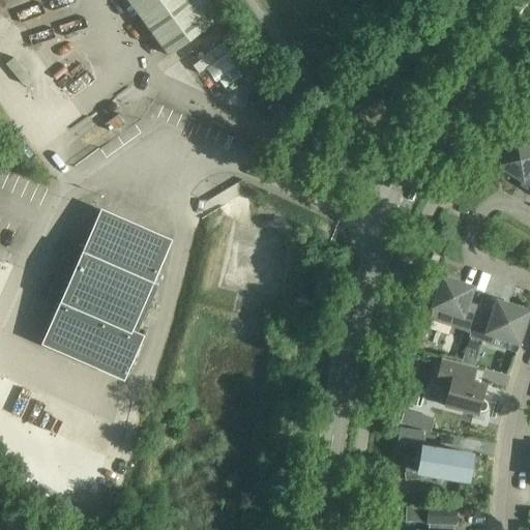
[(234,9),(227,0),(126,0),(168,57),(234,9)]
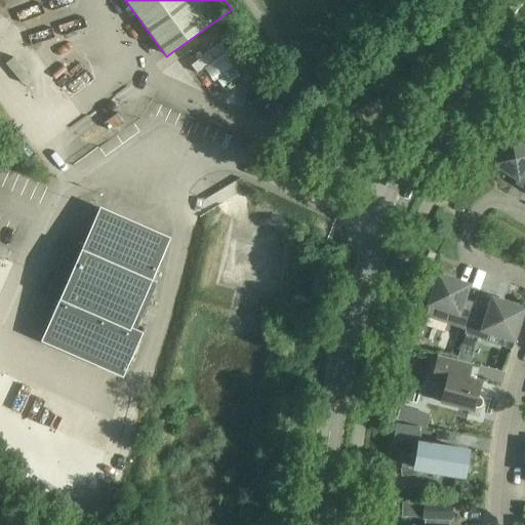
[(207,53),(191,66),(197,74),(225,54),(233,67),(215,79),(223,88),(242,74),(237,66),(242,62),(233,48),(228,52),(220,42),(206,52),(207,53)]
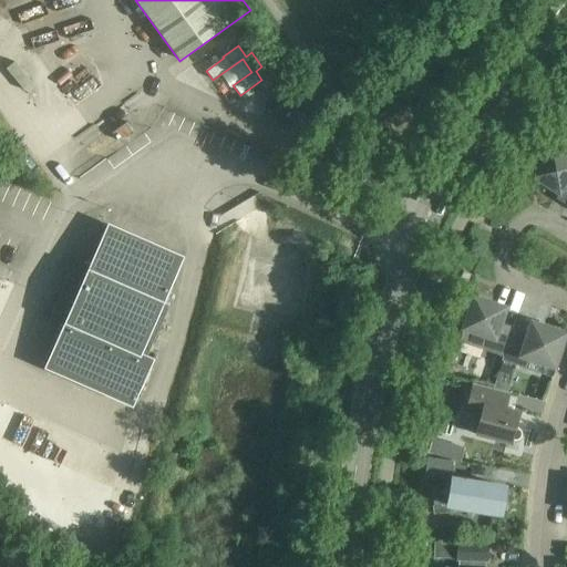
[(127,123),(113,133),(119,142),(133,131),(127,123)]
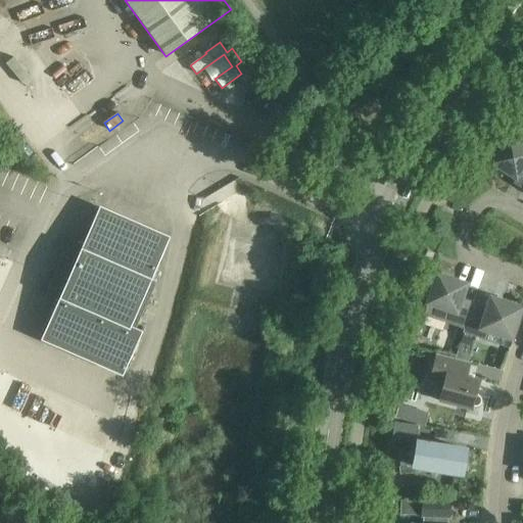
[(509,137),(491,163),(516,179),(522,167),(522,142),(521,145),(509,137)]
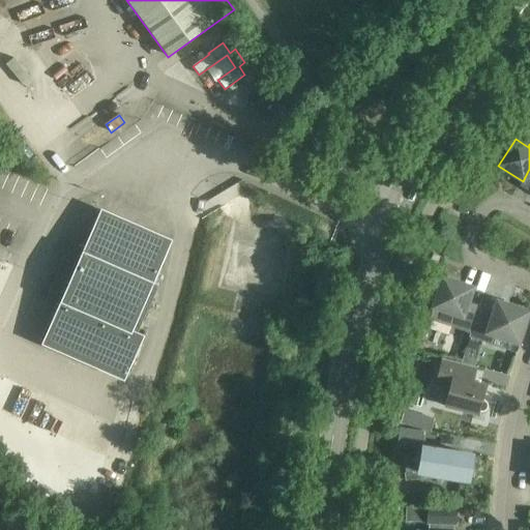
[(152,285),(170,243),(99,212),(83,249),(70,244),(47,299),(59,304),(42,342),(125,378),(145,332),(140,329),(158,287),(152,285)]
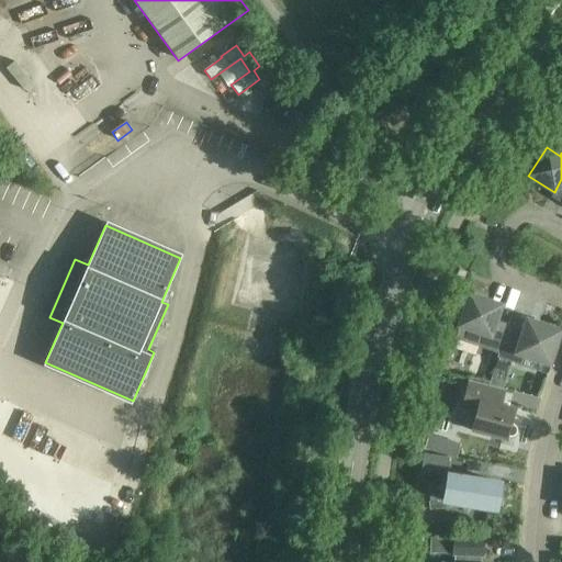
[(508,325),(508,324),(496,321),(501,305),(470,294),(459,326),(460,326),(456,339),(498,353),(508,325)]
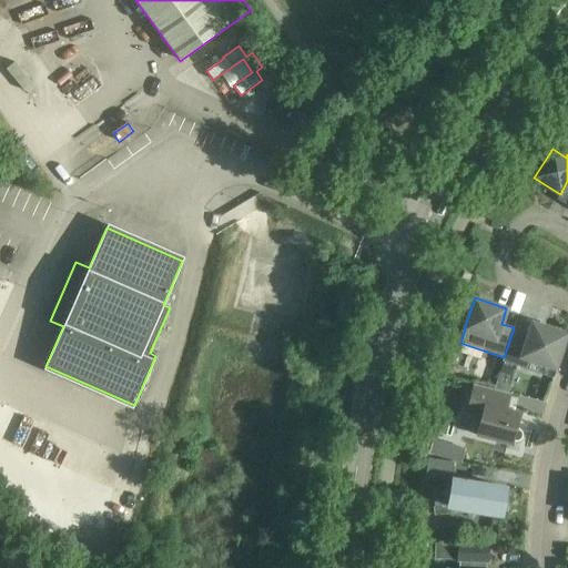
[(555,368),(555,367),(566,335),(533,323),(529,333),(514,328),(504,357),(501,362),(528,371),(531,359),(555,368)]
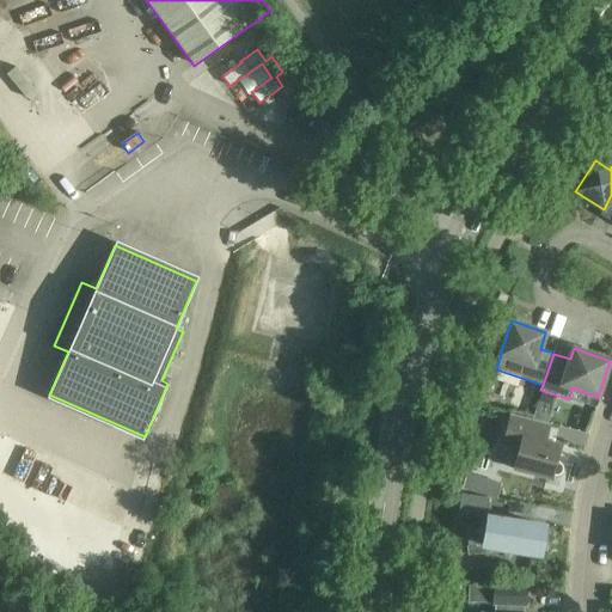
[(536,407),(532,420),(548,423),(549,420),(545,410),(536,407)]
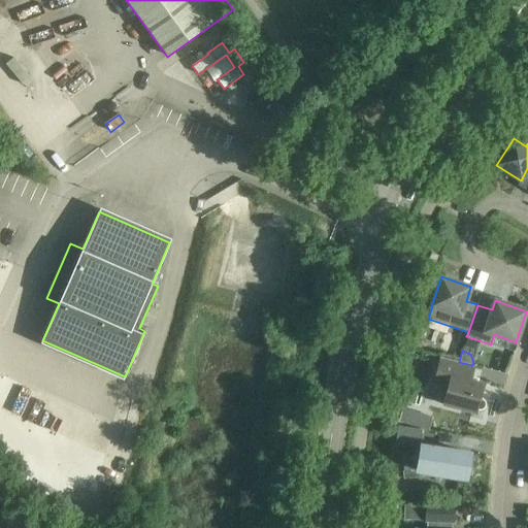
[(471,381),(475,366),(472,365),(459,362),(439,357),(432,385),(447,389),(442,405),(475,414),(476,409),(480,410),(483,410),(485,407),(486,404),(485,401),(483,399),(480,398),(484,384),(471,381)]
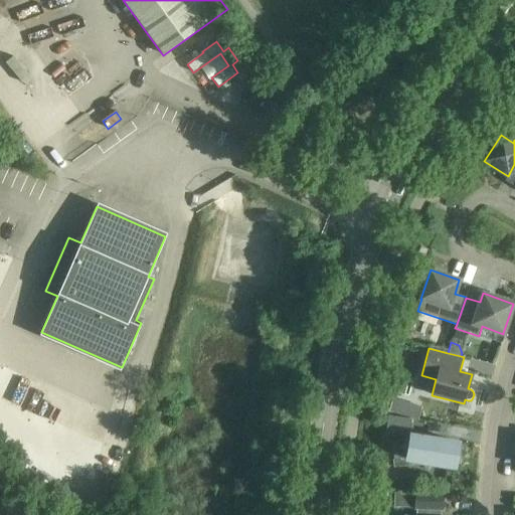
[(389,411),(399,414),(403,401),(392,398),(389,411)]
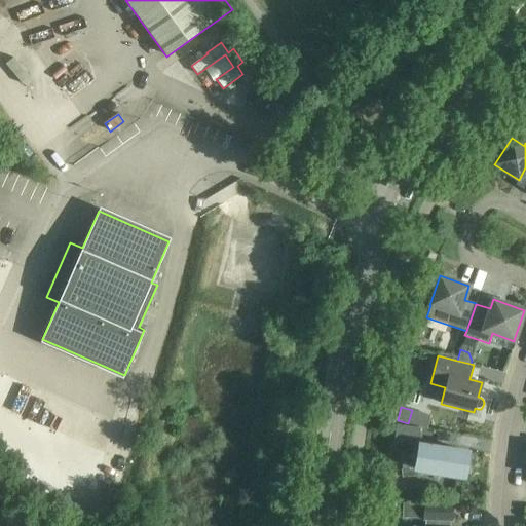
[(395,441),(393,443),(421,440),(420,428),(418,427),(397,424),(395,441)]
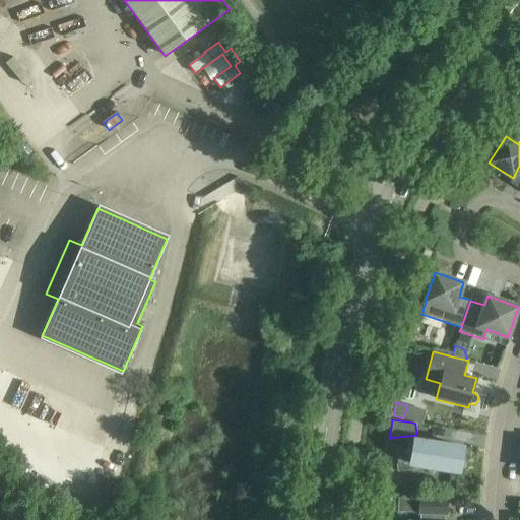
[(416,470),(415,464),(459,471),(463,447),(412,439),(410,451),(395,453),(397,472),(416,470)]
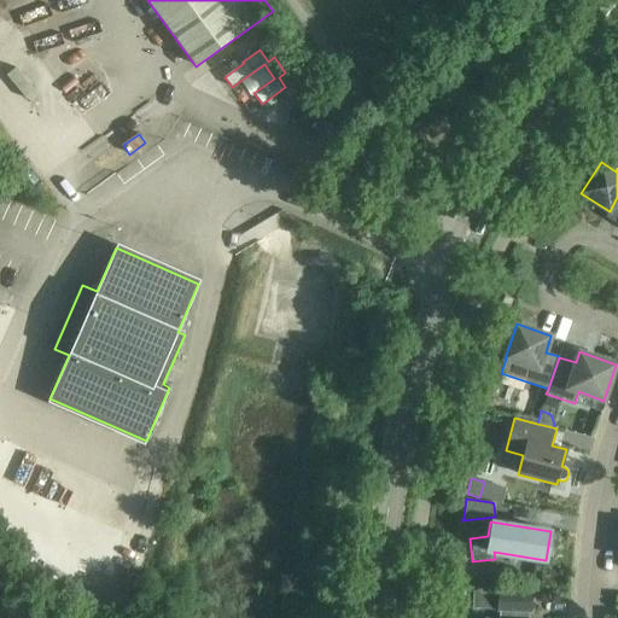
[(528,617),(529,612),(530,612),(531,594),(500,593),(500,611),(499,617),(528,617)]
